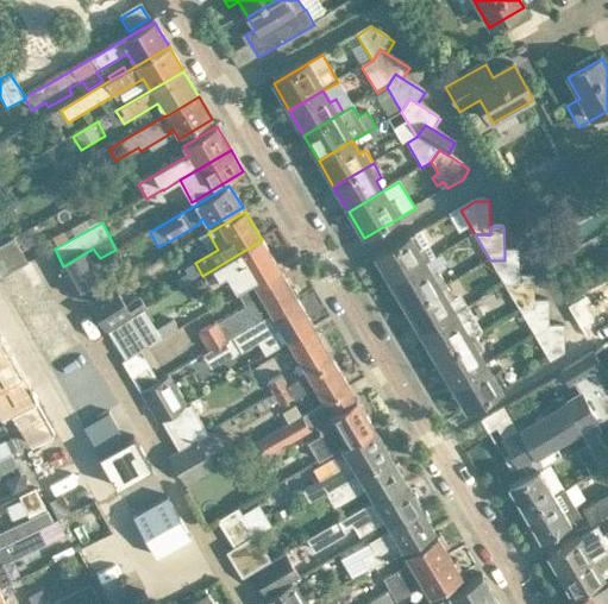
[(376,258),(392,284),(425,264),(436,258),(420,232),(376,258)]
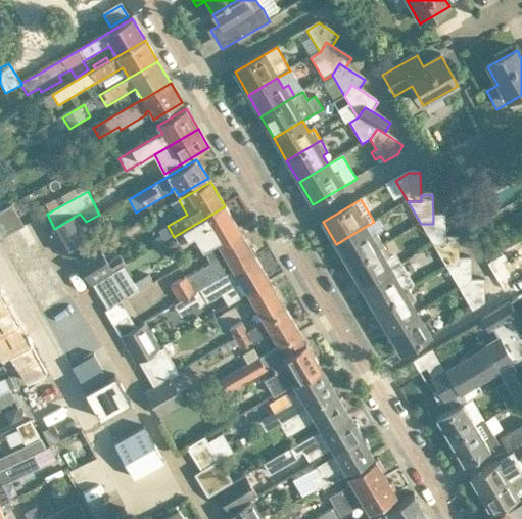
[(54,200),(46,205),(49,213),(58,207),(54,200)]
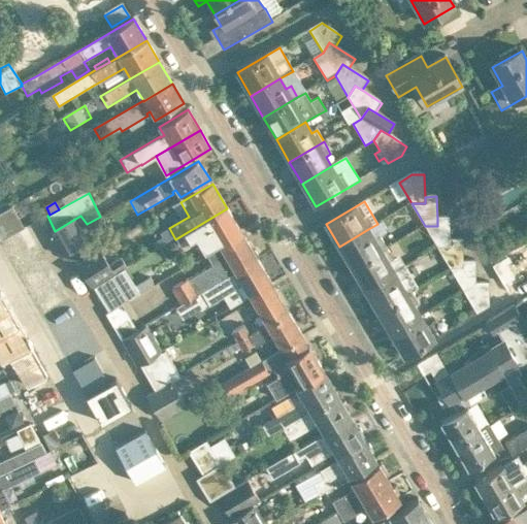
[(13,206),(0,214),(0,250),(28,235),(13,206)]
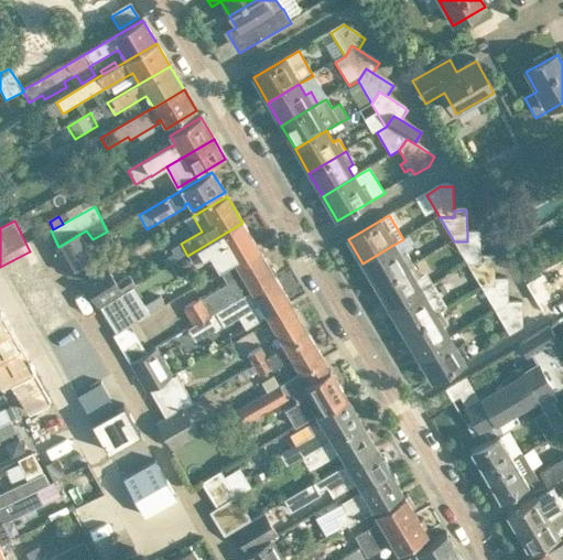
[(259,250),(258,249),(242,223),(187,256),(192,264),(209,254),(219,271),(235,262),(236,265),(259,250)]
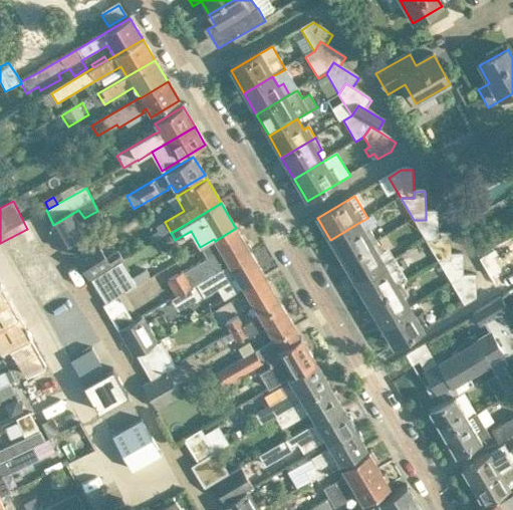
[(55,229),(48,233),(57,251),(86,236),(78,221),(84,218),(78,210),(53,225),(55,229)]
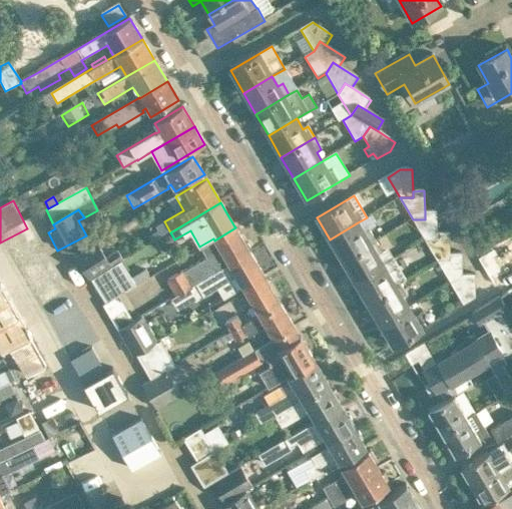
[(423,237),(410,244),(413,248),(426,241),(438,240),(438,234),(437,212),(425,212),(425,219),(413,219),(423,237)]
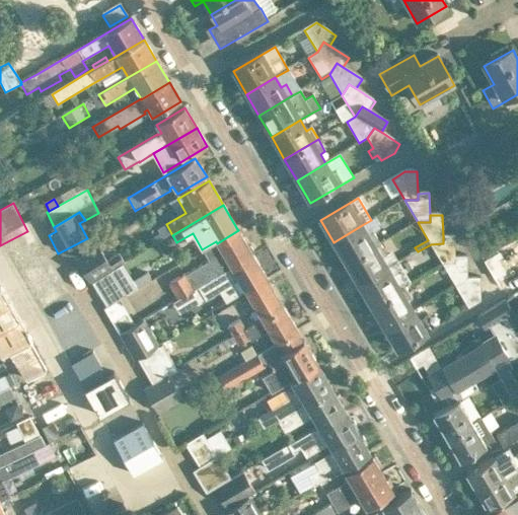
[(362,225),(334,242),(347,265),(380,244),(373,232),(368,235),(362,225)]
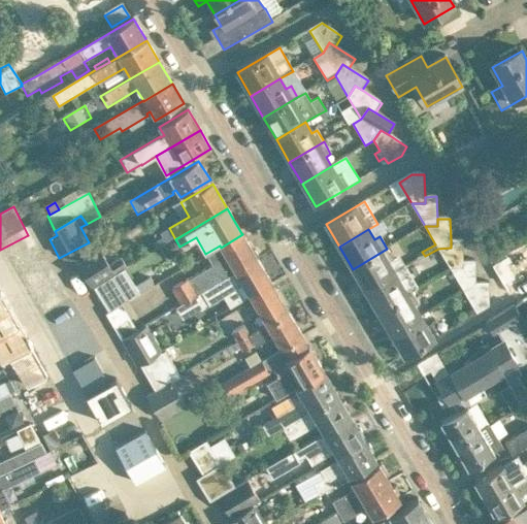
[(212,266),(171,289),(182,306),(189,302),(200,295),(236,273),(258,261),(242,234),(221,248),(222,249),(207,258),(212,266)]
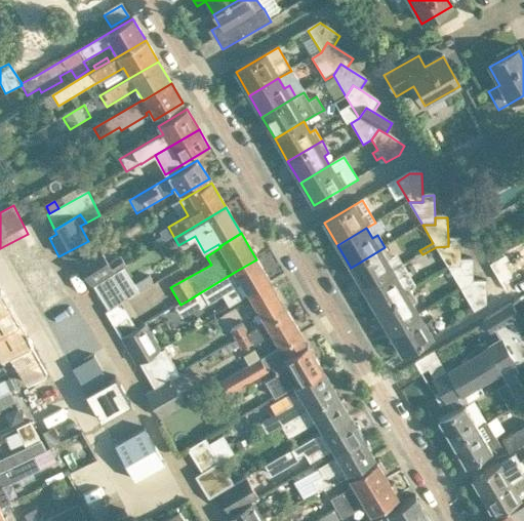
[(162,238),(153,243),(157,248),(165,243),(162,238)]
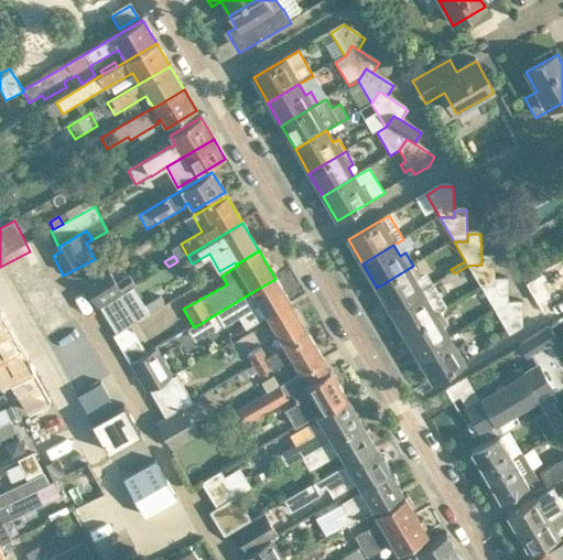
[(482,265),(468,266),(454,273),(456,278),(471,269),(482,289),(496,288),(496,281),(495,257),(482,258),(482,265)]
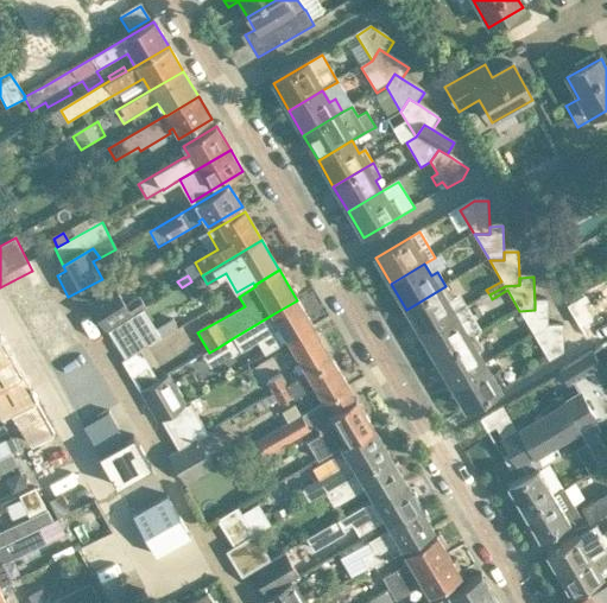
[(406,310),(421,335),(455,315),(448,303),(454,299),(446,286),(406,310)]
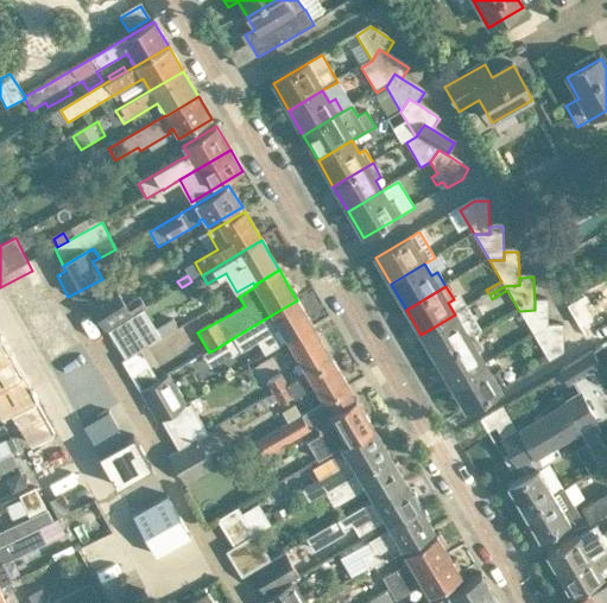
[(92,303),(108,331),(131,318),(115,290),(92,303)]
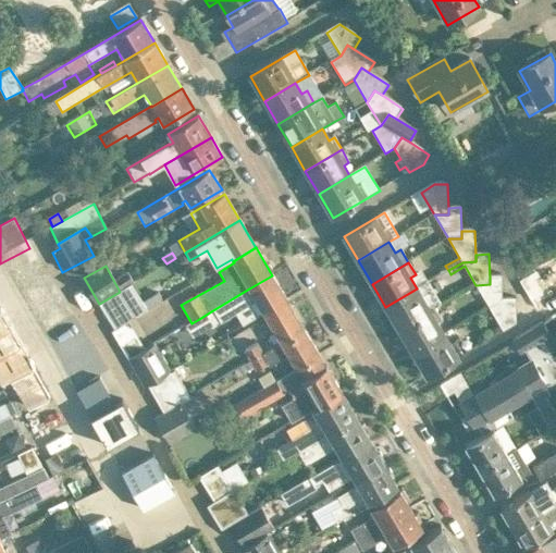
[(532,302),(543,295),(534,281),(541,277),(538,271),(520,282),(532,302)]
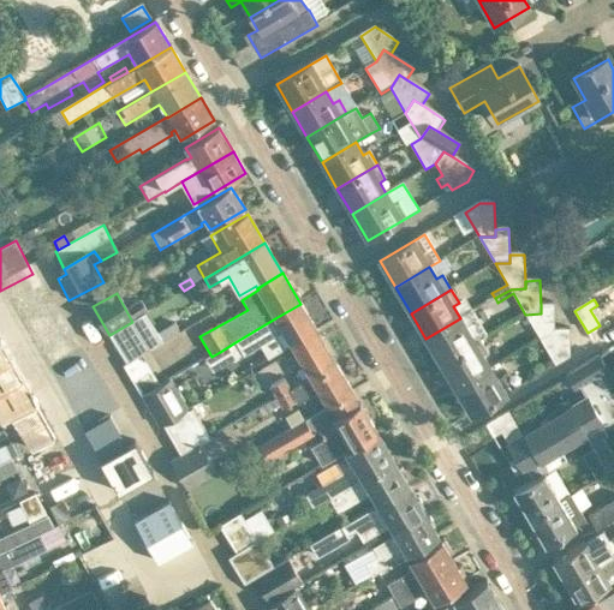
[(261,350),(268,362),(292,347),(293,350),(319,334),(300,304),(275,318),(233,344),(242,358),(243,359),(261,350)]
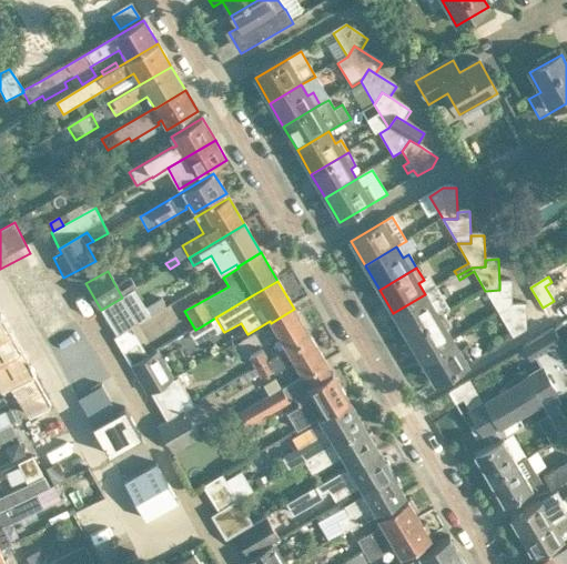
[(499,283),(499,290),(485,291),(499,314),(514,314),(513,308),(512,282),(499,283)]
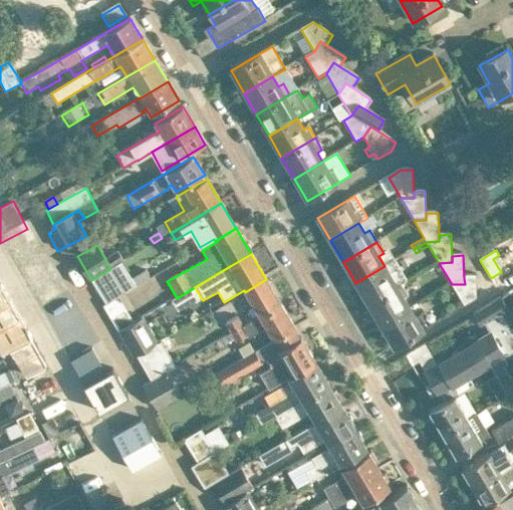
[(394,261),(385,266),(355,283),(368,305),(402,285),(402,283),(406,281),(394,261)]
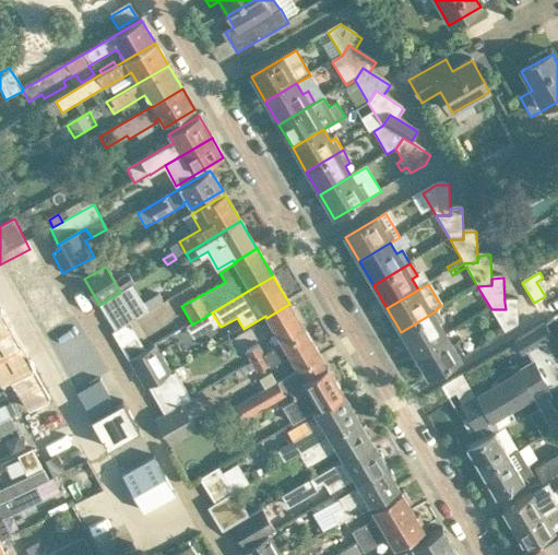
[(121,293),(120,293),(99,305),(115,331),(128,323),(135,319),(147,313),(132,286),(121,293)]
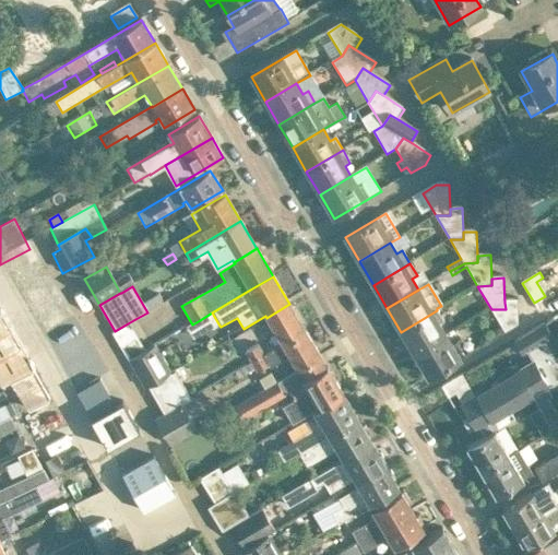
[(505,303),(506,309),(491,309),(505,333),(519,326),(518,302),(505,303)]
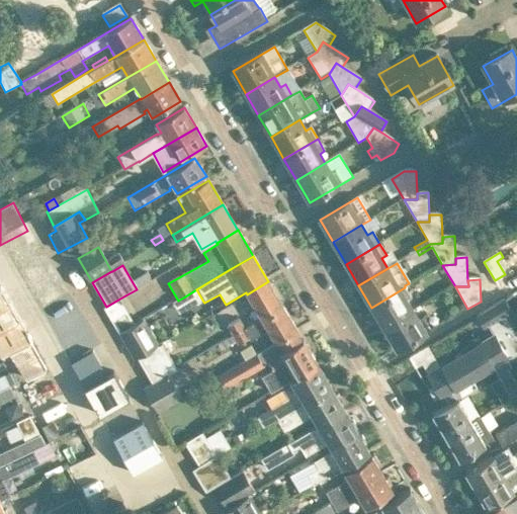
[(261,319),(262,320),(283,308),(268,281),(247,294),(261,319)]
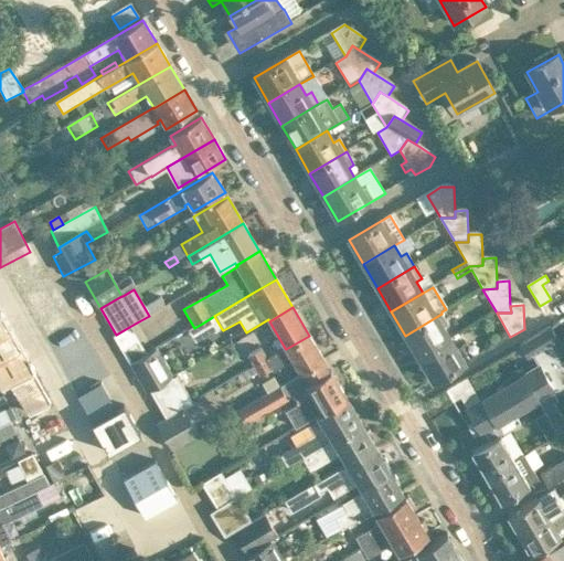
[(13,382),(33,372),(0,314),(0,388),(9,384),(13,382)]
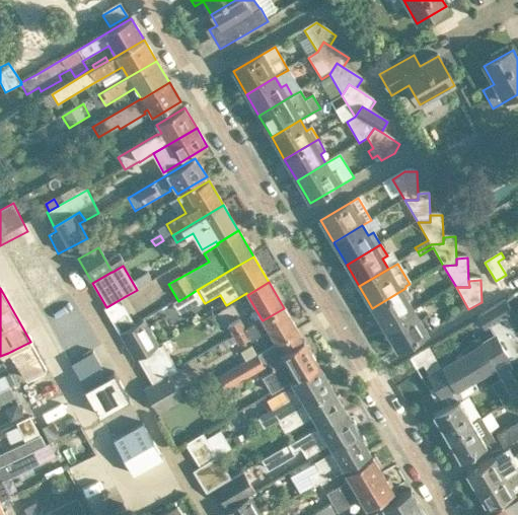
[(372,308),(385,329),(415,311),(409,301),(413,298),(405,288),(372,308)]
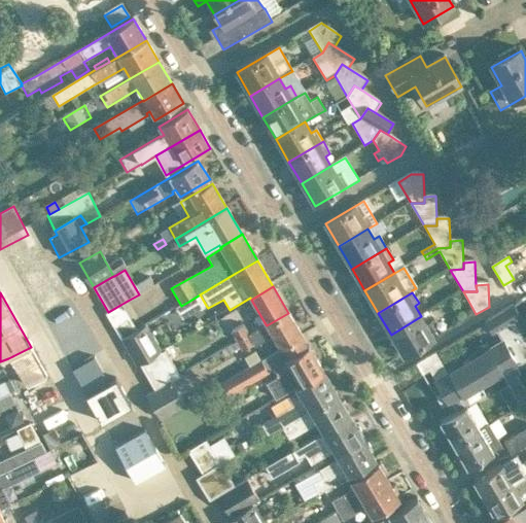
[(200,294),(188,302),(196,313),(207,307),(200,294)]
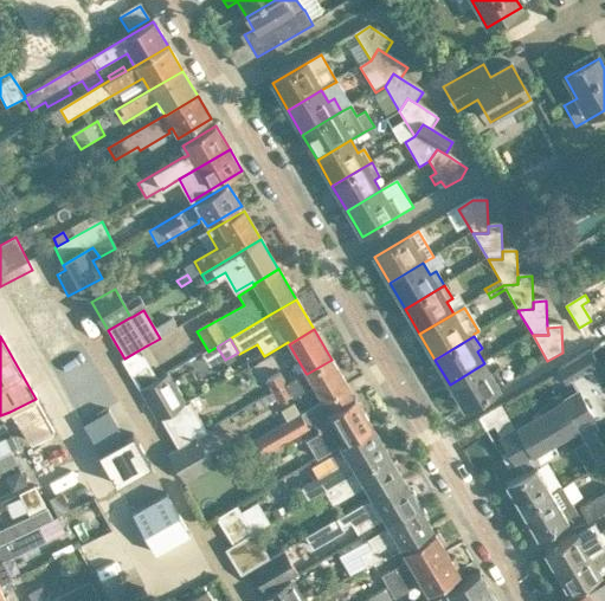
[(120,361),(139,392),(156,381),(139,350),(124,359),(120,361)]
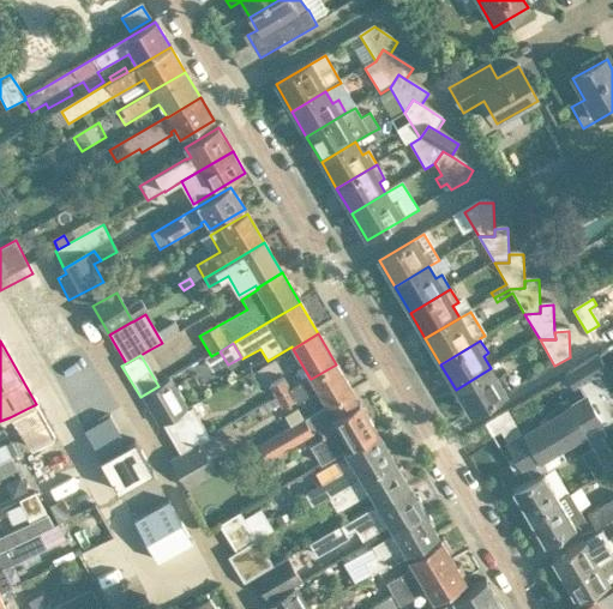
[(544,460),(566,447),(601,426),(602,427),(612,421),(612,393),(610,395),(599,375),(607,371),(599,357),(565,377),(574,391),(580,387),(586,397),(576,403),(576,404),(527,433),(506,446),(523,474),(527,471),(538,464),(544,460)]
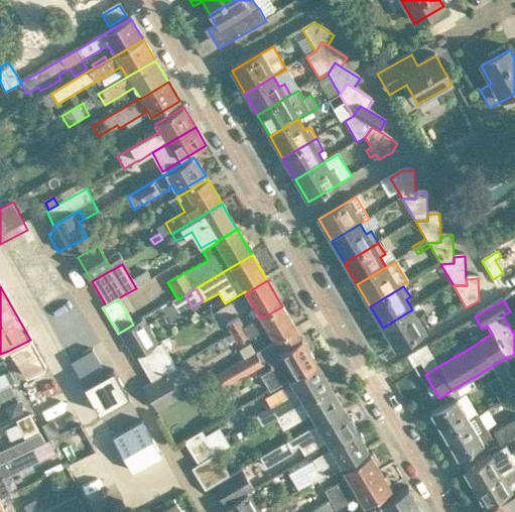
[(234,342),(237,347),(267,329),(278,348),(299,336),(296,331),(282,306),(261,318),(260,317),(244,328),(245,329),(232,337),(231,336),(217,344),(220,349),(234,342)]
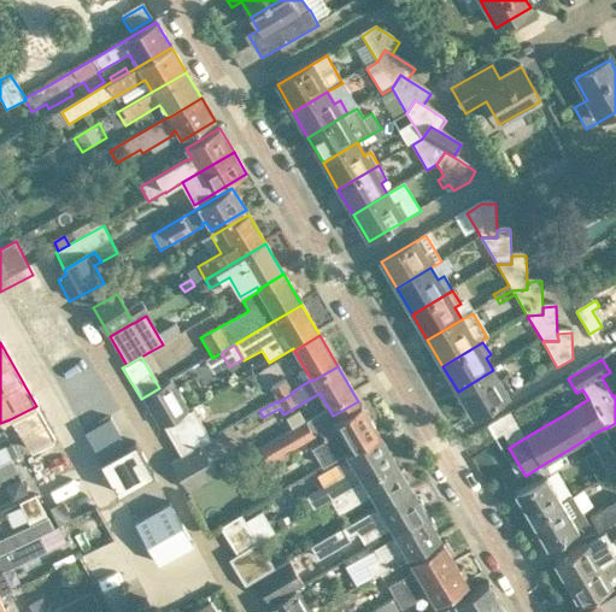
[(499,381),(493,370),(458,392),(473,417),(514,394),(504,378),(499,381)]
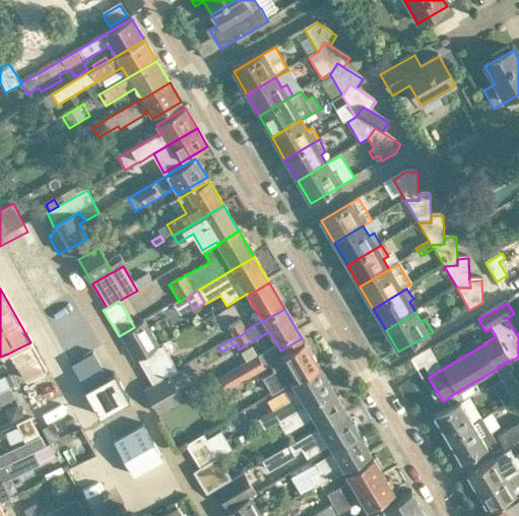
[(247,331),(246,330),(241,321),(228,329),(233,338),(234,339),(247,331)]
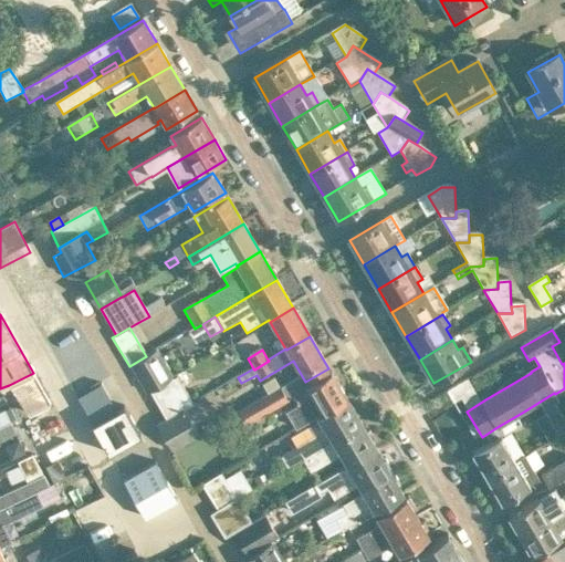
[(174,380),(157,351),(146,356),(129,366),(146,395),(150,393),(174,380)]
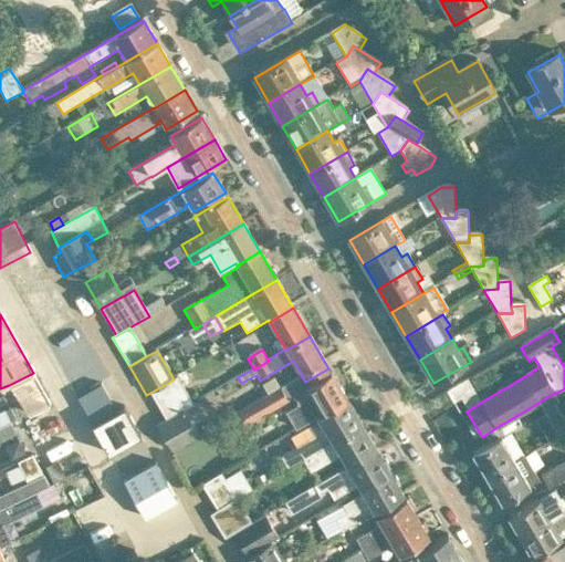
[(299,409),(310,403),(320,420),(349,403),(332,373),(331,374),(328,368),(305,382),(309,387),(292,397),(299,409)]
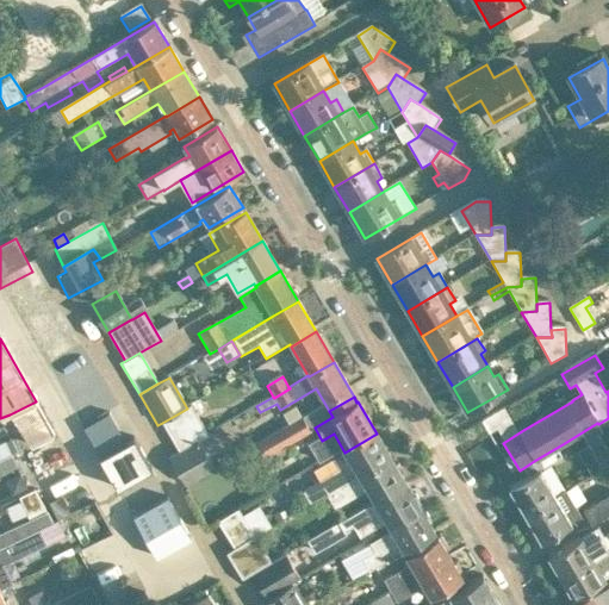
[(55,435),(36,401),(14,412),(10,415),(29,448),(55,435)]
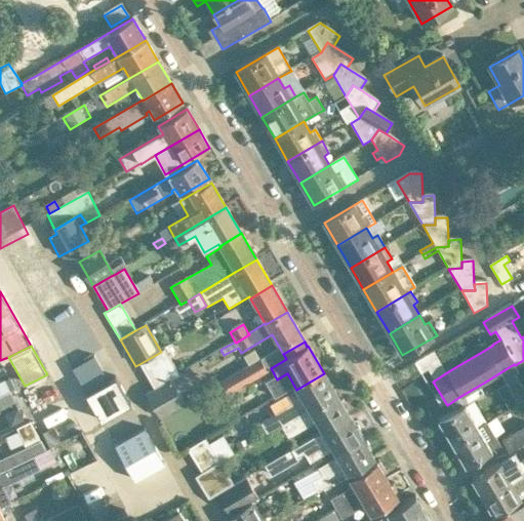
[(155,391),(180,375),(179,374),(165,349),(161,352),(139,364),(154,390),(155,391)]
